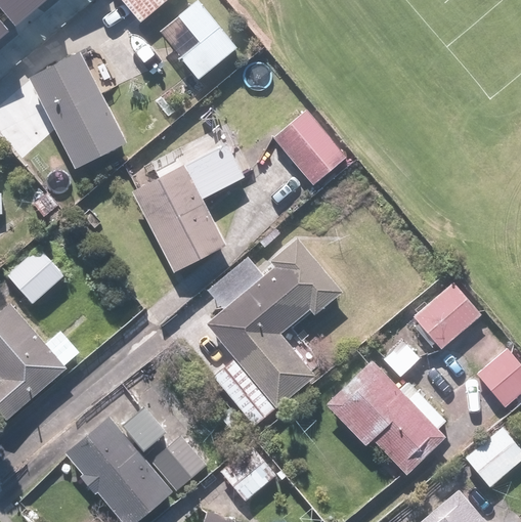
[(0,7),(14,25),(43,0),(0,0),(0,7)]
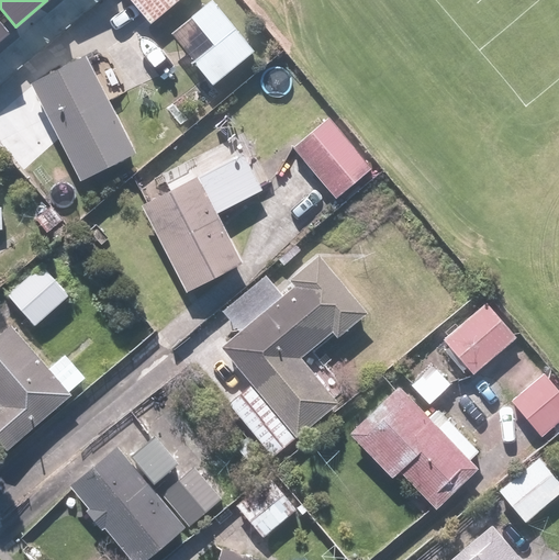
[(131,0),(153,25),(182,0),(131,0)]
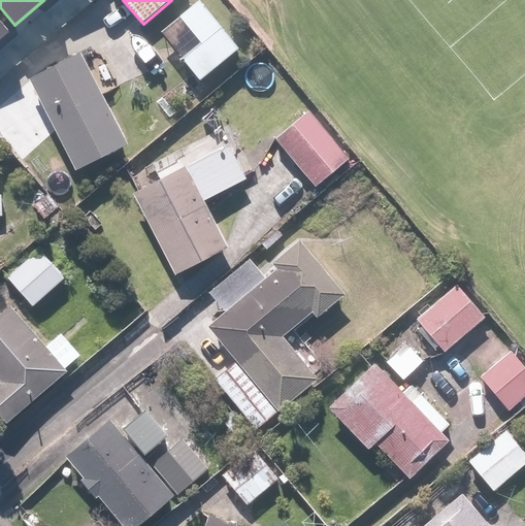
[(200,1),(178,19),(200,44),(181,62),(199,84),(240,48),(200,1)]
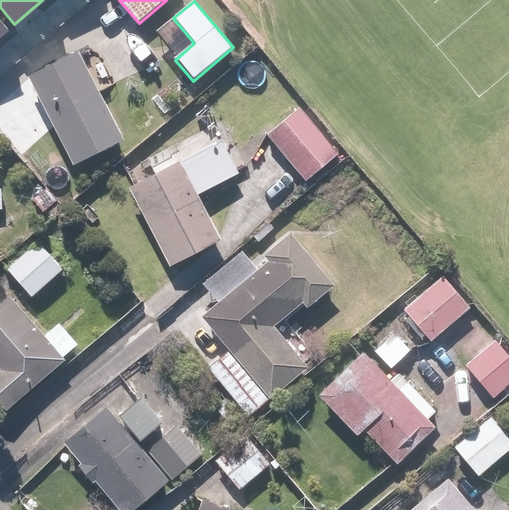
[(79,52),(30,77),(76,165),(125,140),(79,52)]
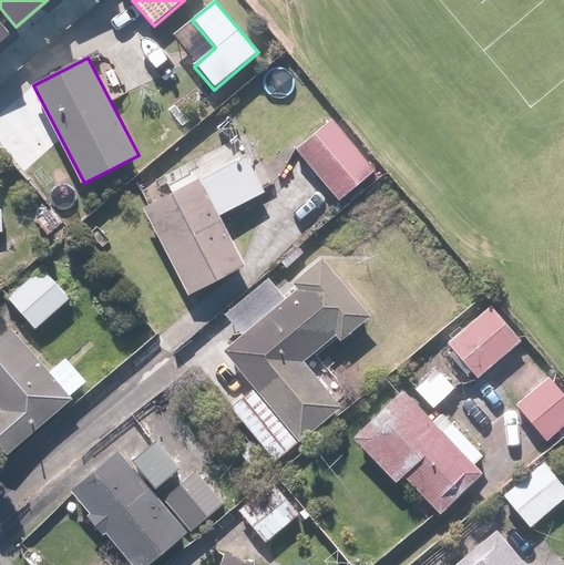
[(332,122),(297,151),(340,202),(375,172),(332,122)]
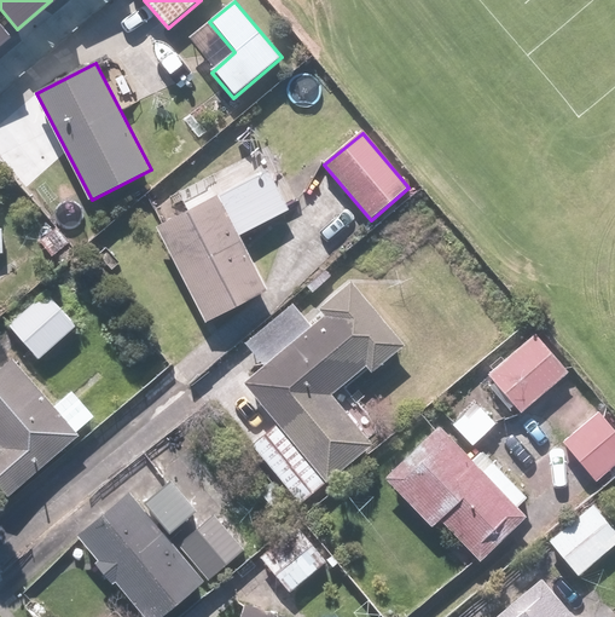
[(268,169),(158,226),(207,321),(268,289),(241,236),(290,212),(268,169)]
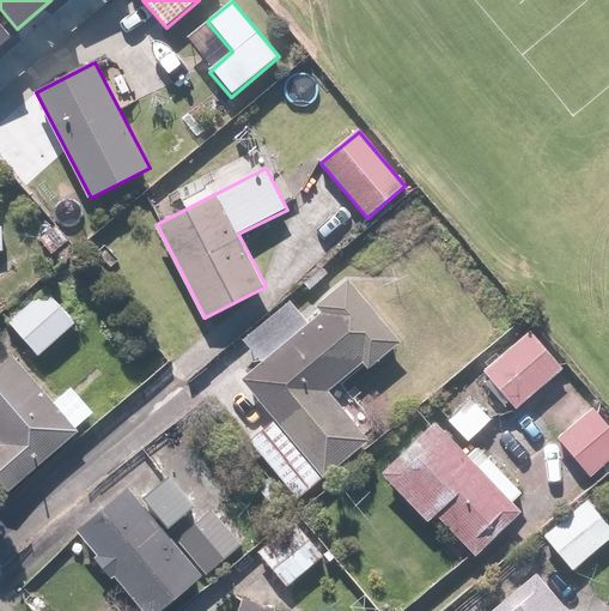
[(401,340),(347,276),(302,314),(291,302),(244,340),(261,361),(241,377),(323,477),(369,439),(328,389),(363,361),(367,368),(401,340)]
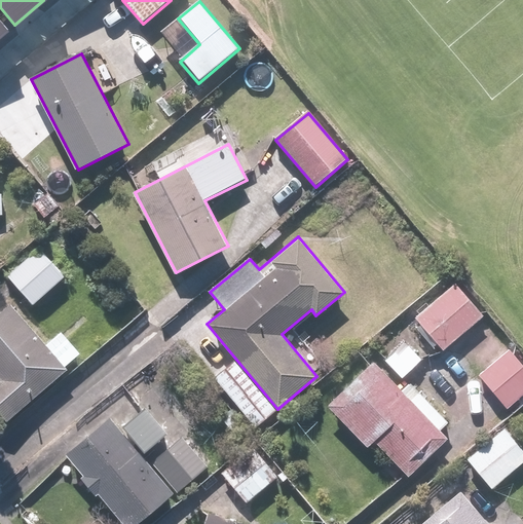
[(40,249),(7,277),(32,306),(66,278),(40,249)]
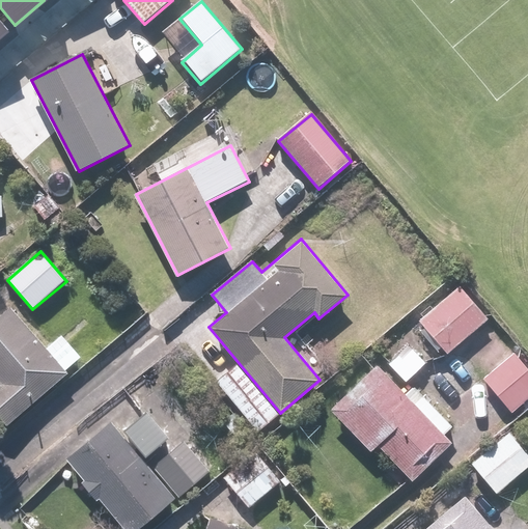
[(459,286),(418,319),(446,353),(487,318),(459,286)]
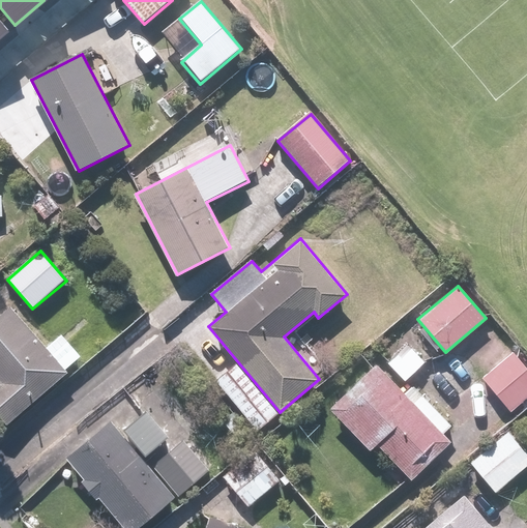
[(12,308),(0,318),(0,381),(2,383),(0,384),(0,400),(17,419),(69,373),(66,371),(81,357),(61,335),(48,348),(12,308)]
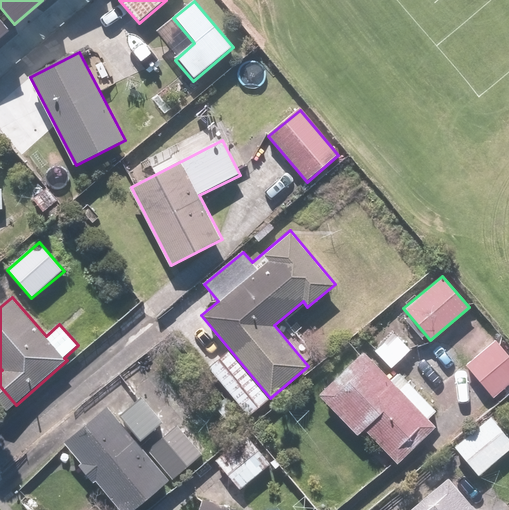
[(384,341),(373,351),(390,368),(409,350),(396,337),(387,345),(384,341)]
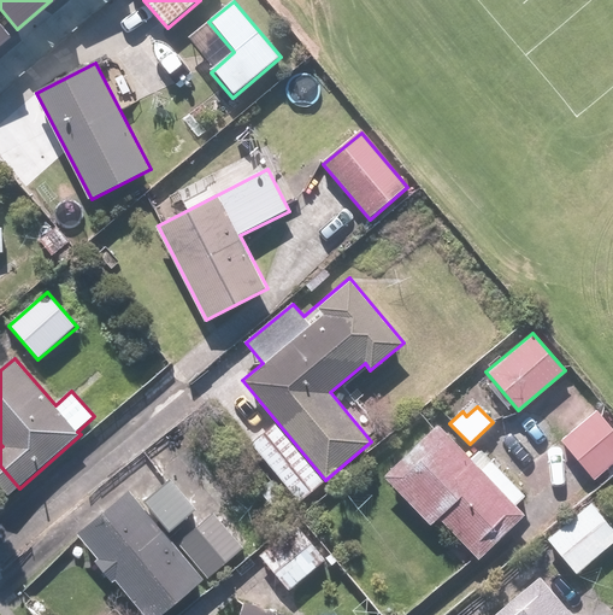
[(612,431),(596,411),(561,440),(593,479),(612,461),(612,431)]
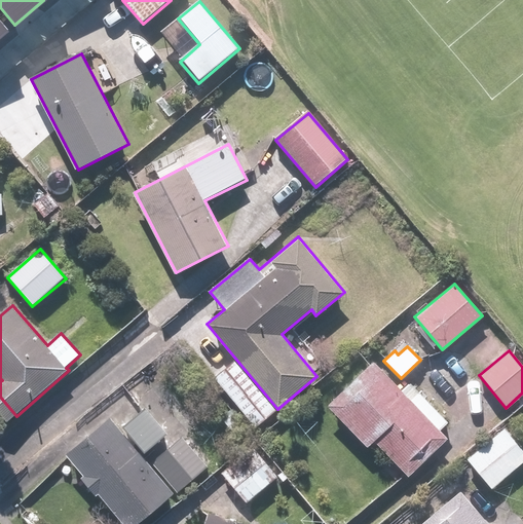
[(374,361),(328,404),(367,445),(394,419),(397,422),(376,442),(408,475),(447,438),(439,429),(447,421),(410,382),(402,389),(374,361)]
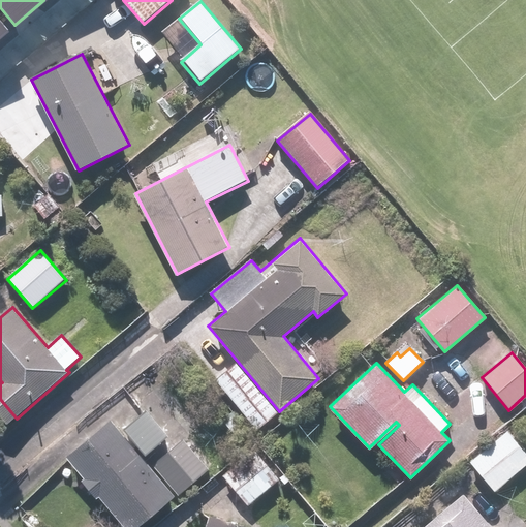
[(112,419),(65,456),(122,526),(135,526),(175,495),(141,455),(145,452),(146,453),(168,435),(147,408),(124,427),(138,443),(134,446),(112,419)]
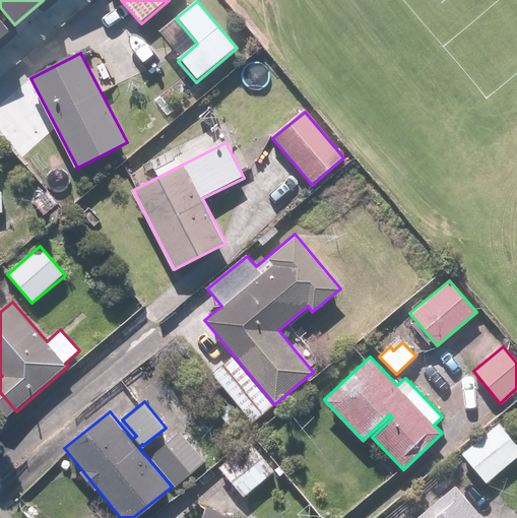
[(516,447),(497,424),(460,454),(485,482),(516,455),(516,447)]
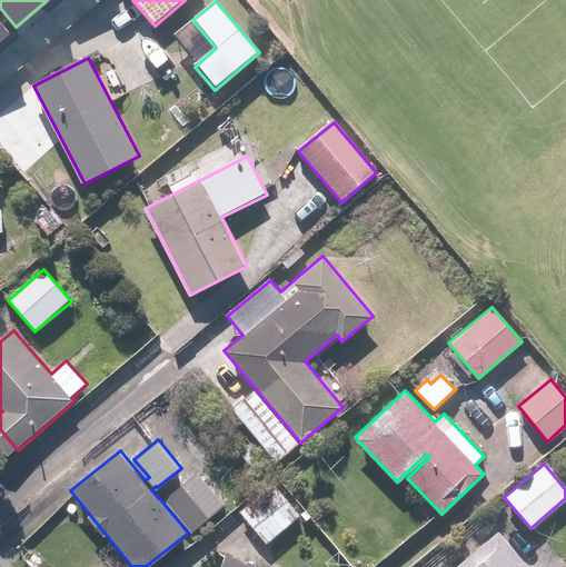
[(196,473),(162,500),(190,533),(224,505),(196,473)]
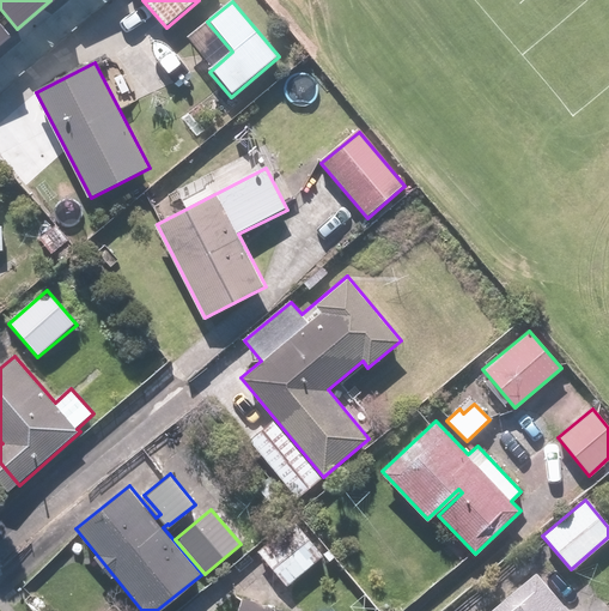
[(293,521),(256,551),(285,586),(322,556),(293,521)]
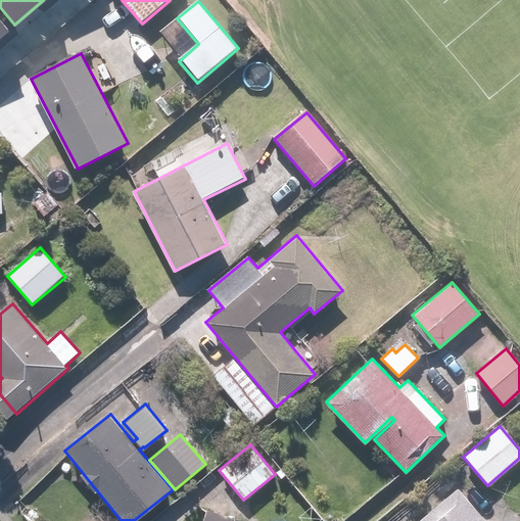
[(486,520),(458,486),(417,520),(519,520),(519,518),(516,520),(486,520)]
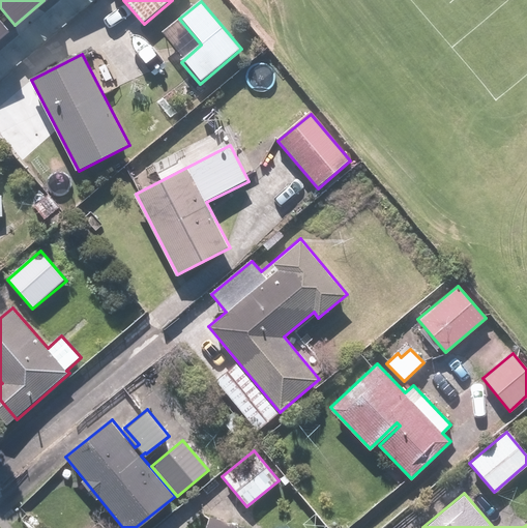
[(256,527),(211,514),(206,527),(256,527)]
